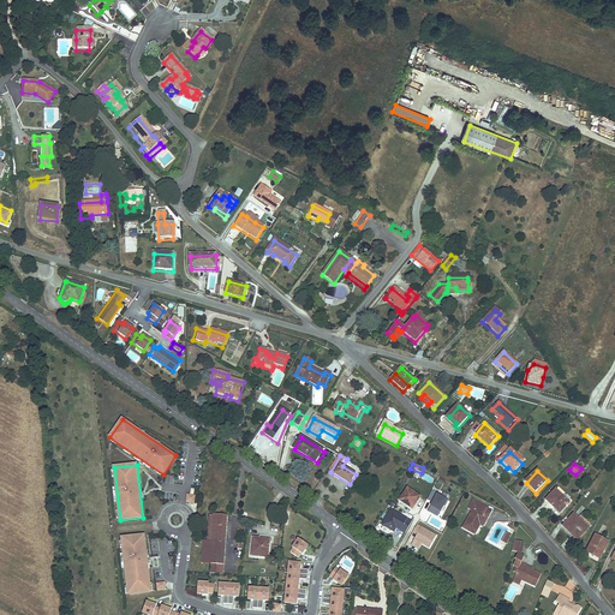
[(408,488),(401,500),(415,508),(422,496),(408,488)]
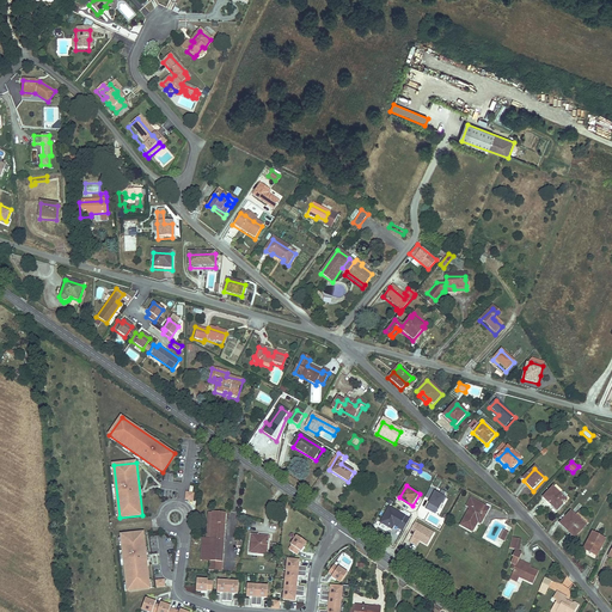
[(426,497),(430,500),(428,503),(429,503),(427,509),(436,514),(439,508),(440,509),(446,496),(435,491),(436,490),(430,487),(426,497)]
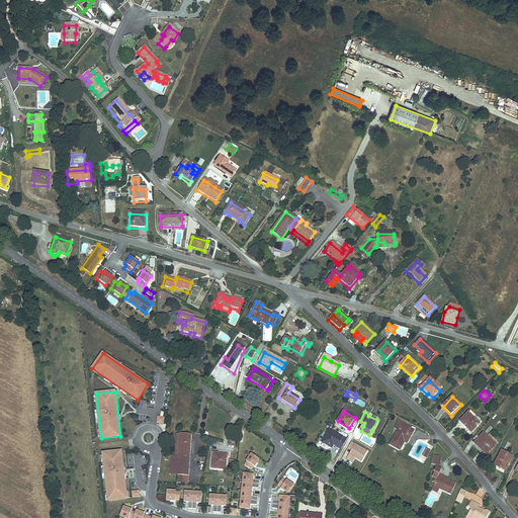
[(468,413),(460,422),(472,433),(481,424),(468,413)]
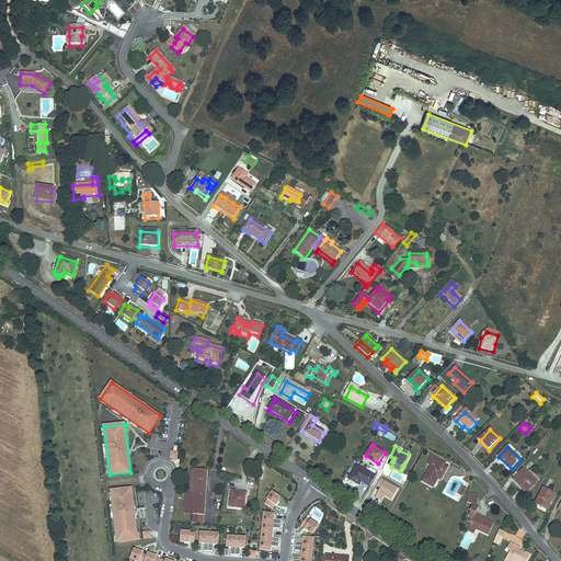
[(433,485),(438,476),(441,472),(444,474),(449,465),(433,456),(428,462),(433,465),(424,480),(433,485)]
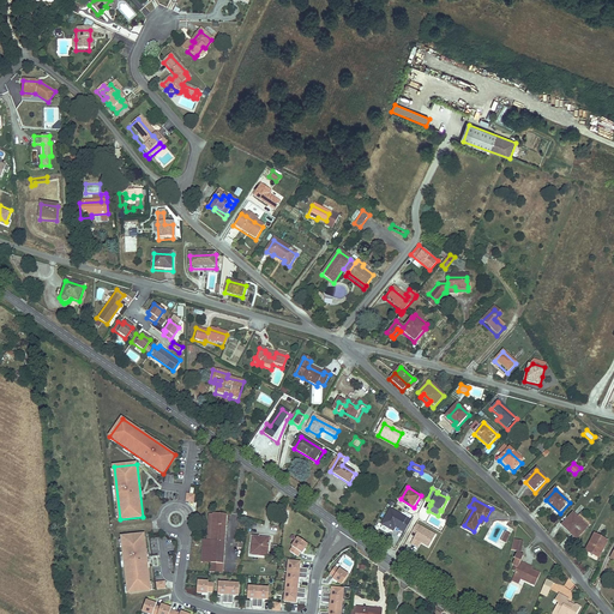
[(411,519),(390,507),(383,519),(381,524),(393,531),(396,527),(404,531),(411,519)]
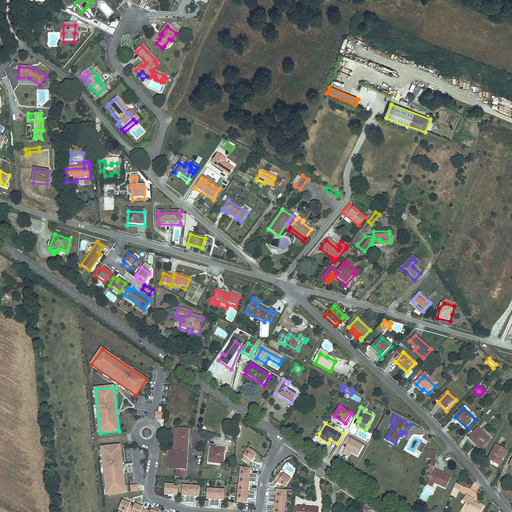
[(181,470),(180,478),(180,482),(185,482),(191,431),(174,429),(172,451),(177,451),(176,469),(181,470)]
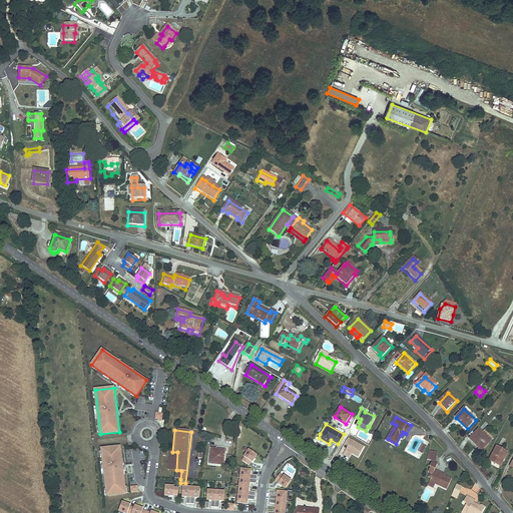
[(478,430),(470,440),(478,447),(479,446),(484,450),(491,442),(478,430)]
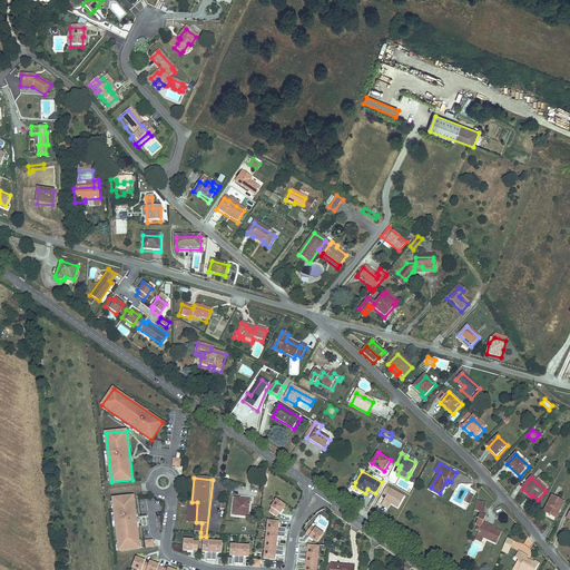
[(405,495),(387,485),(383,493),(386,495),(384,500),(399,508),(401,503),(405,495)]
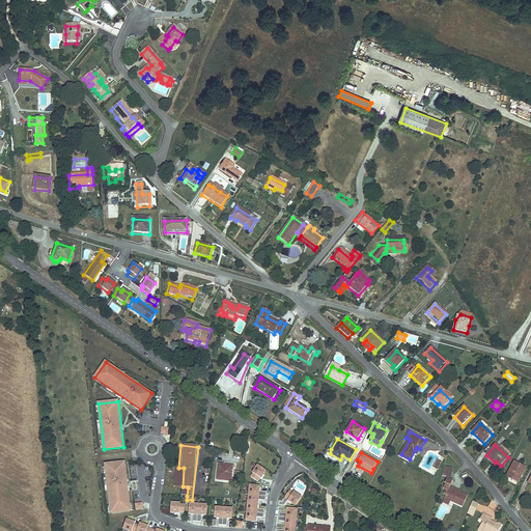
[(110,513),(130,511),(124,463),(105,465),(110,513)]
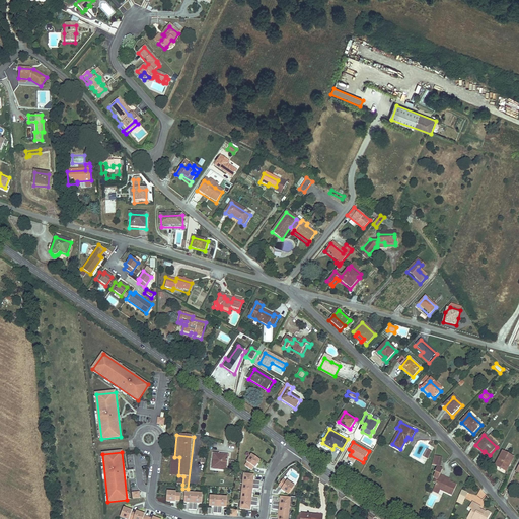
[(213,453),(211,469),(226,471),(229,455),(213,453)]
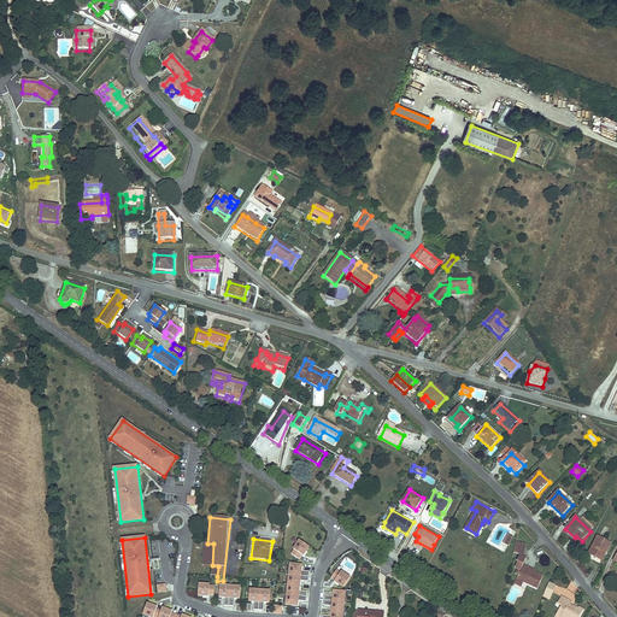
[(299,539),(292,548),(294,550),(301,554),(303,556),(310,546),(299,539)]
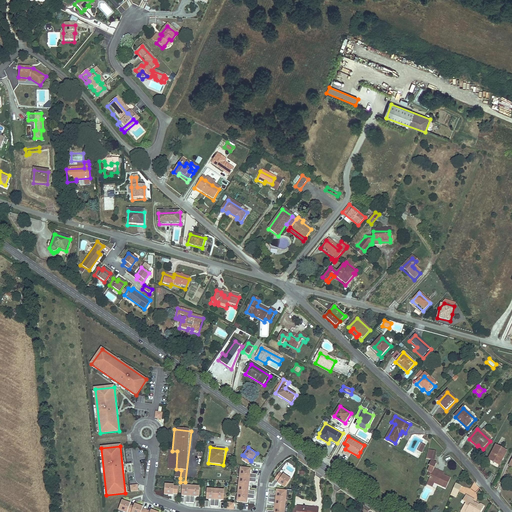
[(437,449),(429,447),(427,457),(434,459),(437,449)]
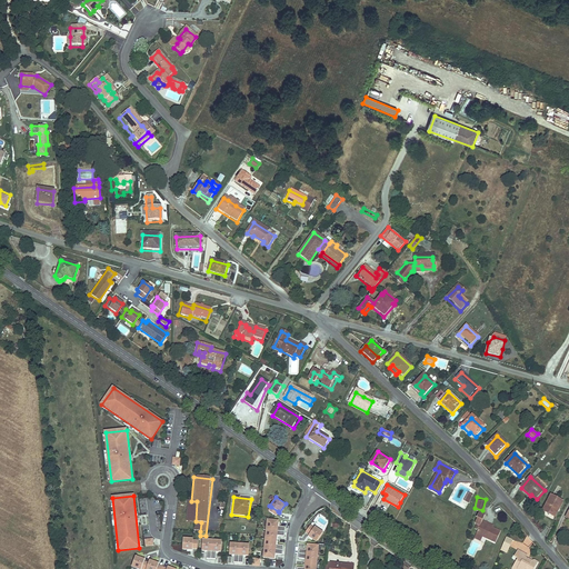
[(551,497),(543,512),(555,519),(562,503),(551,497)]
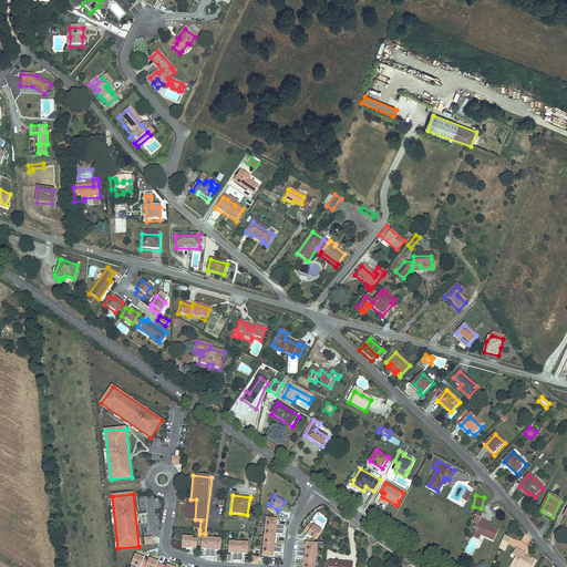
[(195,519),(196,500),(191,500),(188,498),(186,519),(195,519)]
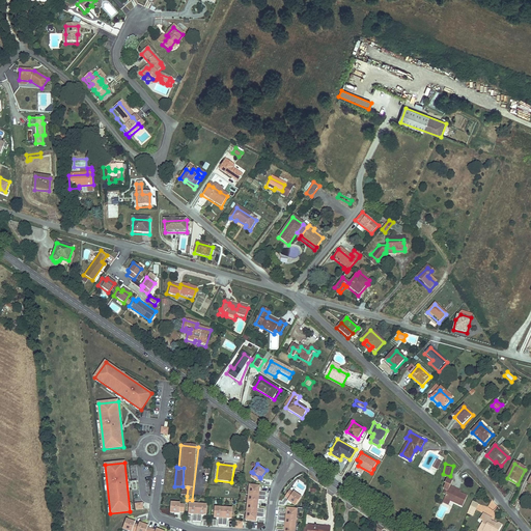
[(260,485),(249,484),(245,521),(256,522),(257,516),(258,508),(258,499),(259,492),(260,485)]
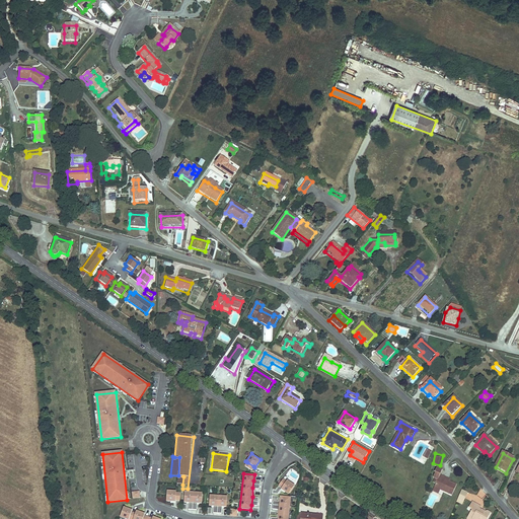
[(332,485),(337,477),(328,473),(324,480),(332,485)]
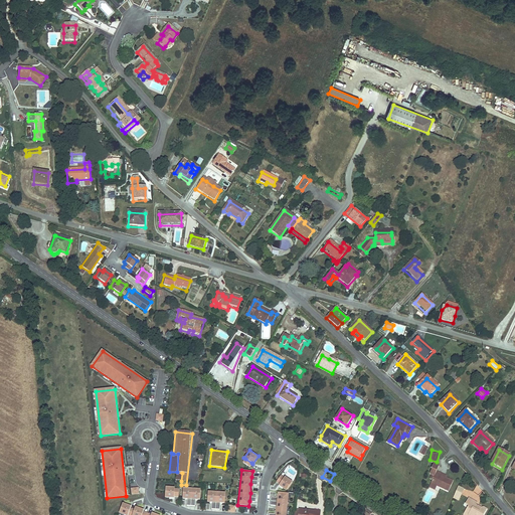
[(438,485),(450,490),(454,480),(446,476),(446,477),(444,476),(444,475),(440,474),(441,472),(437,470),(435,475),(432,474),(431,478),(433,479),(432,482),(438,485)]
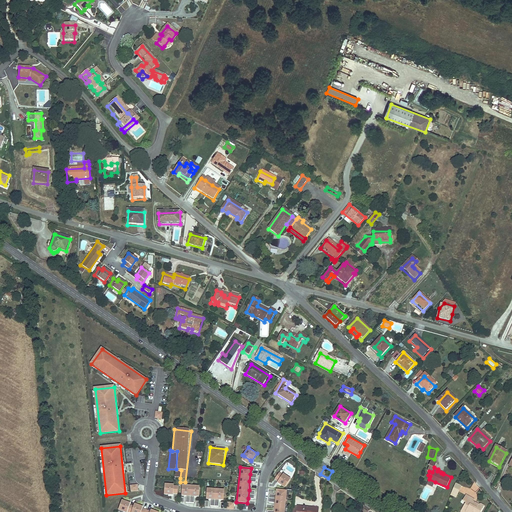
[(291,479),(283,473),(282,475),(278,481),(277,482),(285,487),(291,479)]
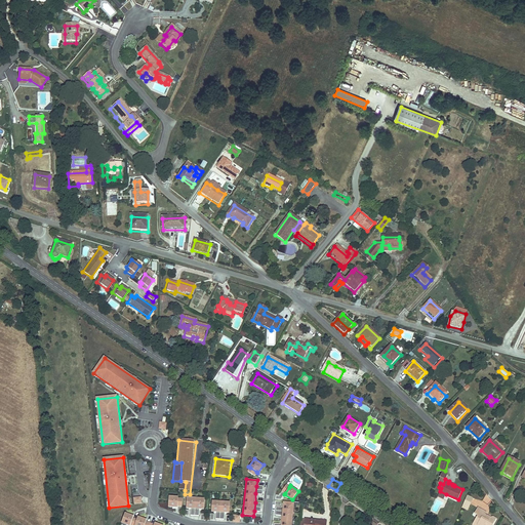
[(177,496),(168,495),(168,507),(177,508),(177,507),(177,497),(177,496)]
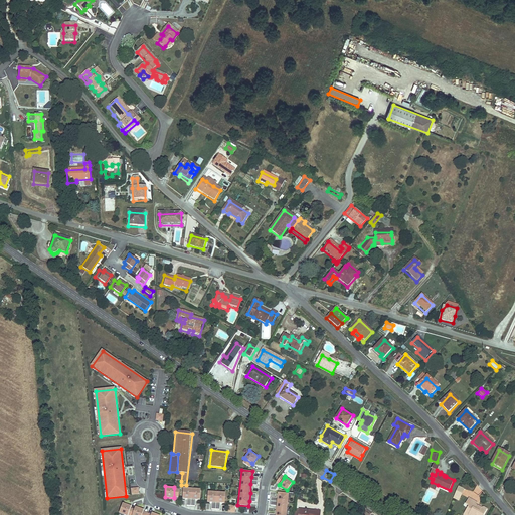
[(200,489),(183,487),(181,499),(187,499),(195,500),(199,500),(200,489)]
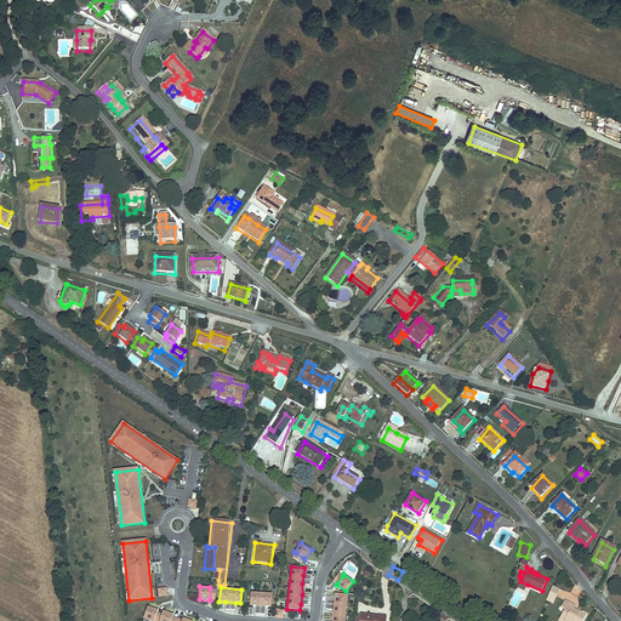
[(559,591),(552,588),(547,598),(554,602),(559,591)]
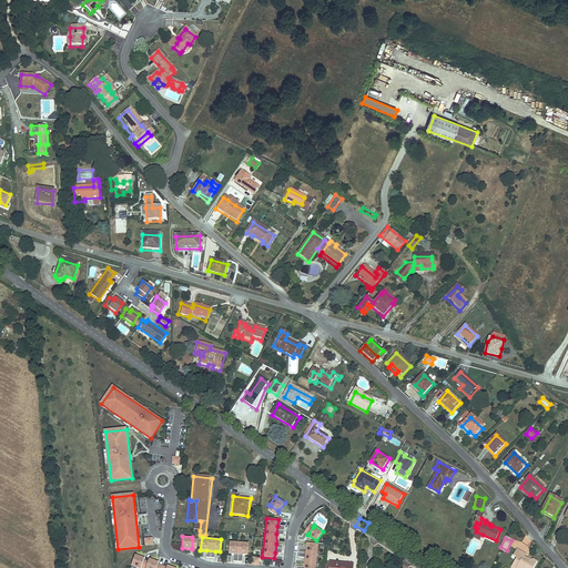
[(249,543),(230,541),(229,554),(234,554),(243,555),(247,555),(249,543)]
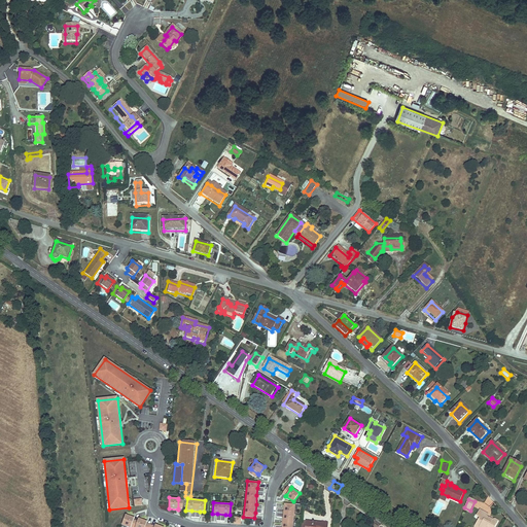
[(292,526),(295,504),(284,503),(283,508),(283,518),(282,526),(281,526),(292,526)]
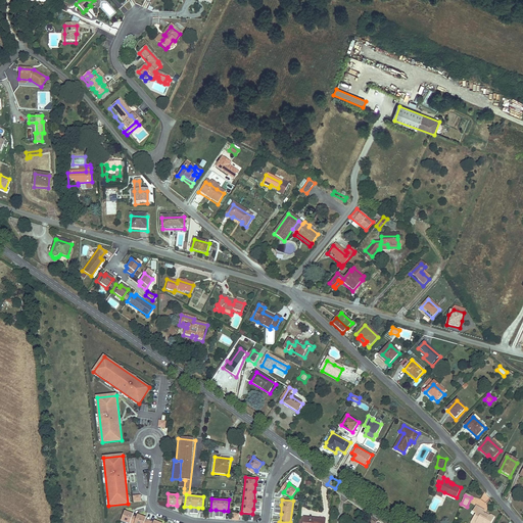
[(480,509),(475,507),(471,512),(473,514),(469,520),(473,522),(487,522),(492,516),(489,514),(484,517),(484,518),(483,517),(482,518),(480,517),(476,515),(480,509)]
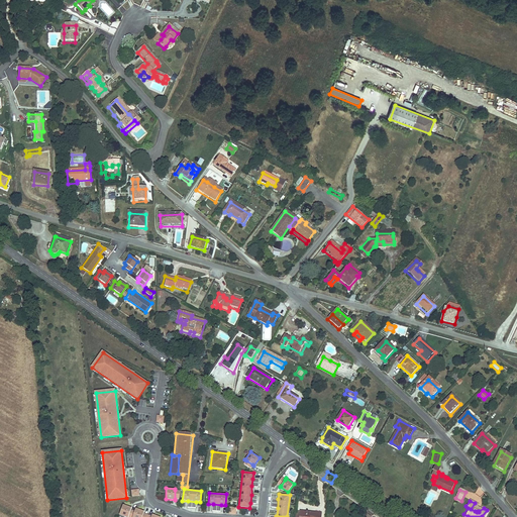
[(127,516),(131,510),(131,508),(123,505),(119,515),(123,516),(127,516)]
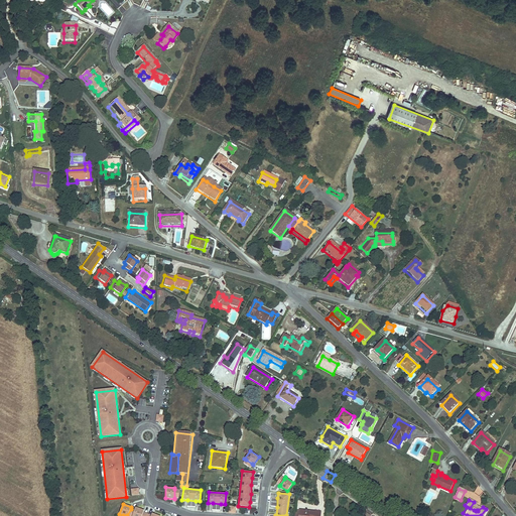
[(144,510),(135,507),(134,510),(131,515),(141,515),(143,512),(144,510)]
